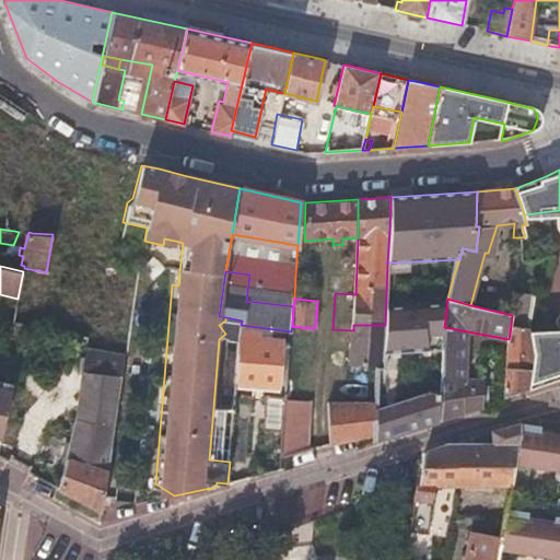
[(527,389),(559,375),(559,317),(559,326),(527,329),(533,356),(527,389)]
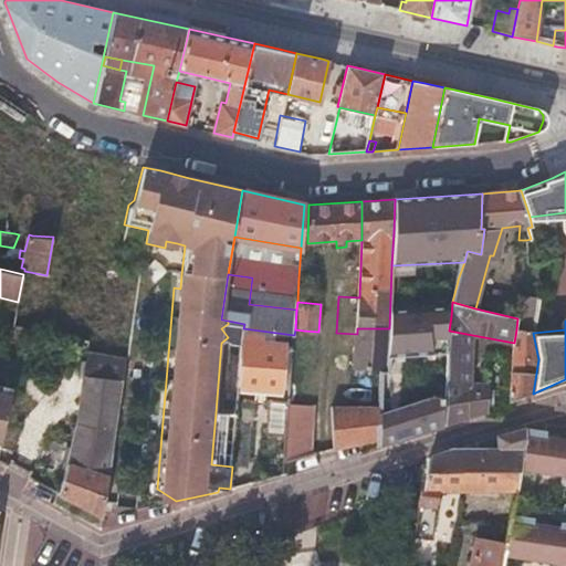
[(22,329),(12,327),(10,339),(20,342),(22,329)]
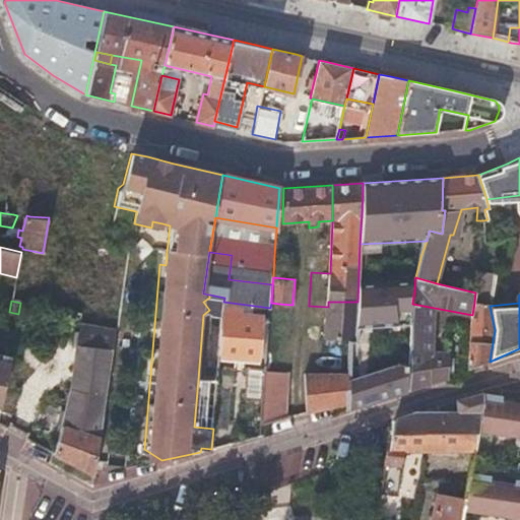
[(328,302),(328,307),(326,337),(350,339),(350,342),(355,341),(358,302),(328,302)]
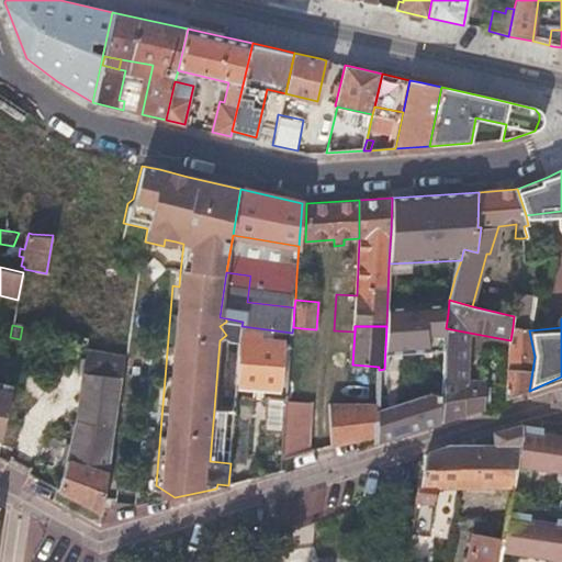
[(509,362),(506,398),(529,391),(535,357),(529,330),(513,327),(510,340),(510,347),(509,356),(485,355),(485,361),(509,362)]
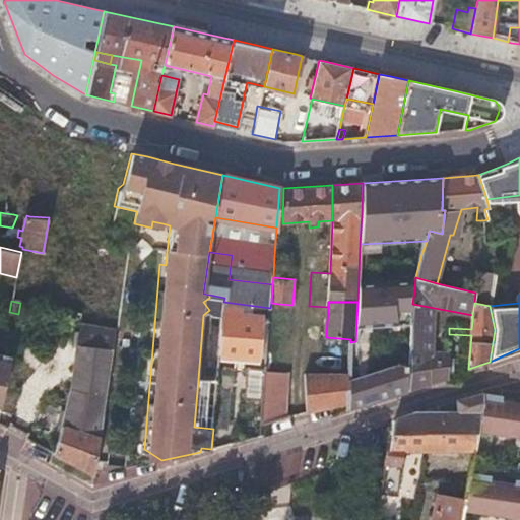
[(410,348),(409,390),(431,384),(431,354),(431,353),(427,352),(429,313),(412,311),(410,348)]
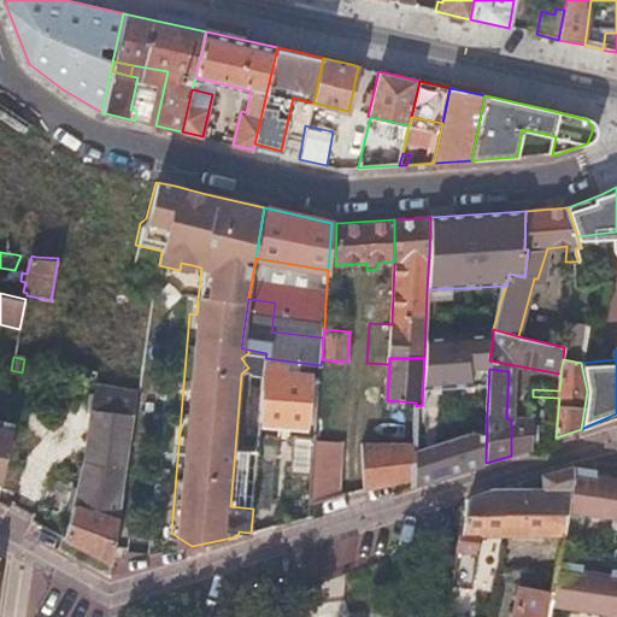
[(97,372),(81,370),(77,386),(94,389),(95,382),(97,372)]
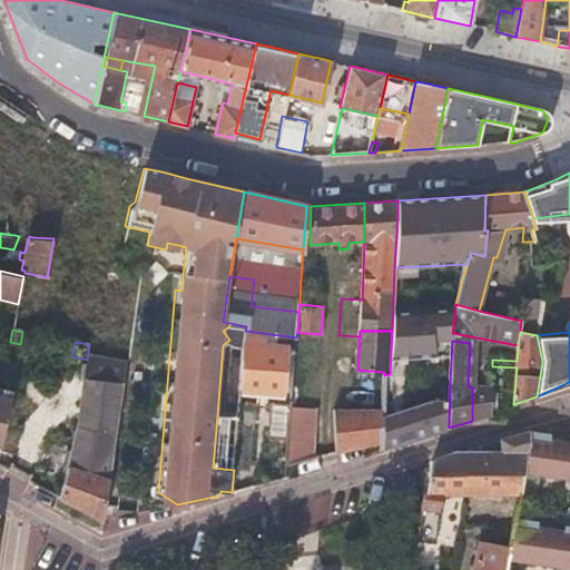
[(244,345),(241,389),(247,389),(247,395),(253,395),(254,390),(285,393),(288,349),(244,345)]
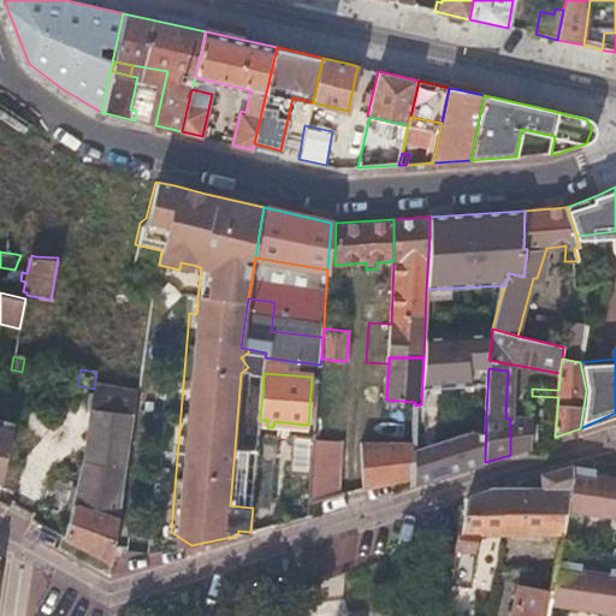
[(558,390),(560,380),(533,380),(532,389),(558,390)]
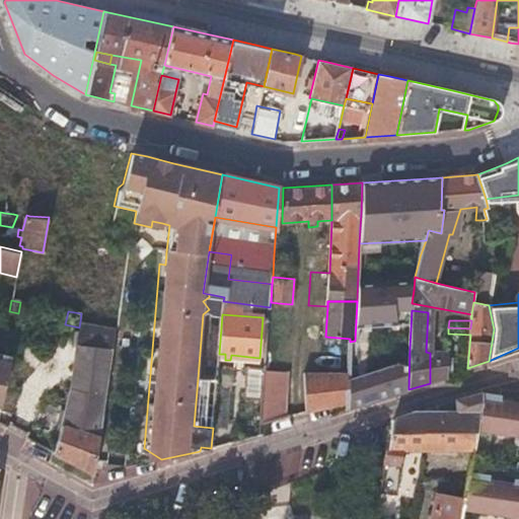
[(70,394),(54,453),(93,474),(115,328),(95,324),(89,323),(85,322),(70,394)]
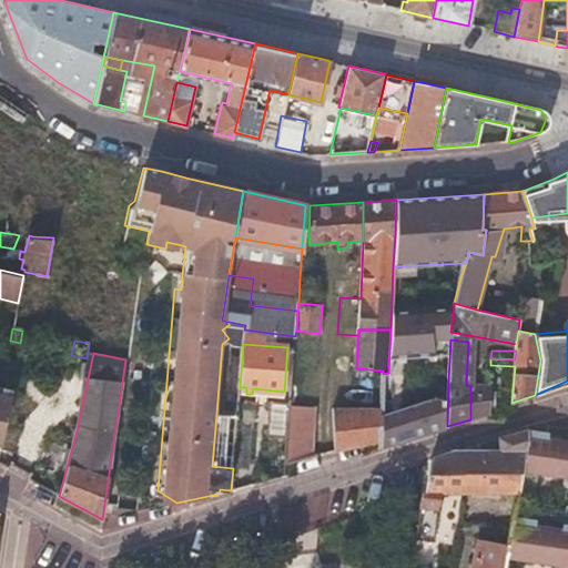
[(470,387),(470,419),(474,418),(488,413),(489,399),(489,387),(470,387)]
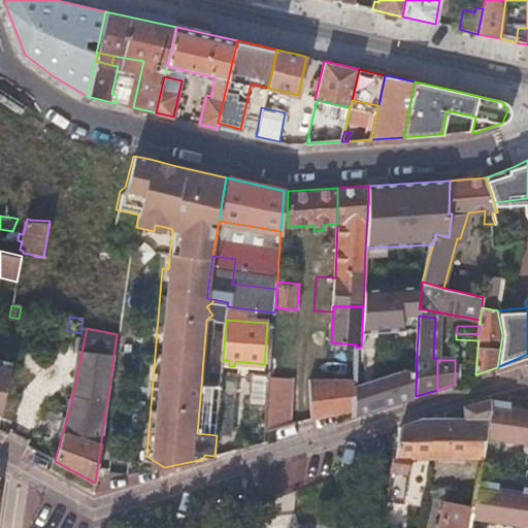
[(10,363),(0,361),(0,368),(8,371),(10,363)]
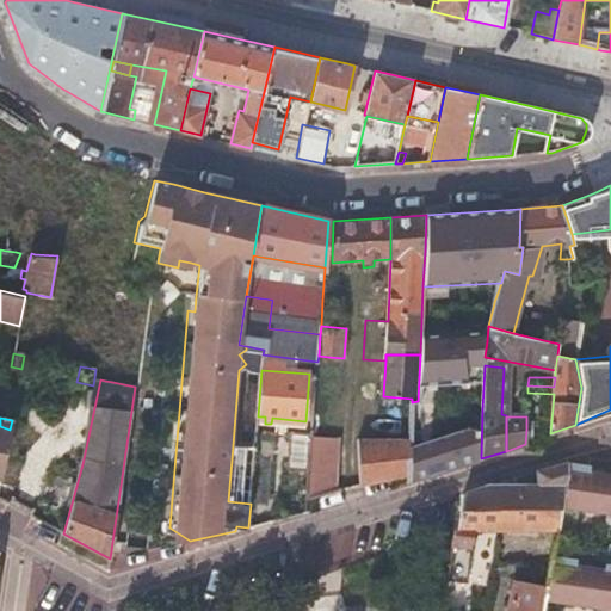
[(307,467),(309,434),(290,433),(288,466),(307,467)]
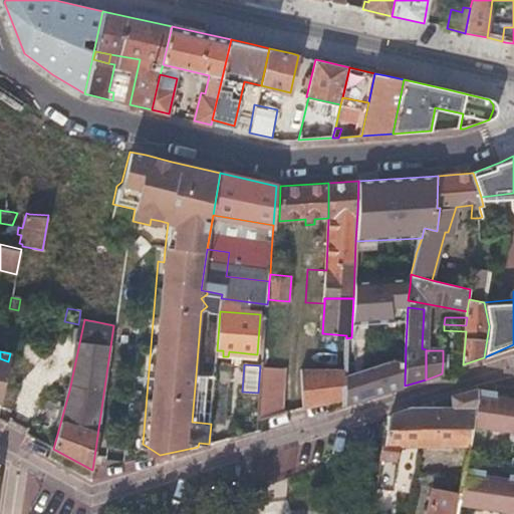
[(285,415),(285,367),(259,367),(259,415),(285,415)]
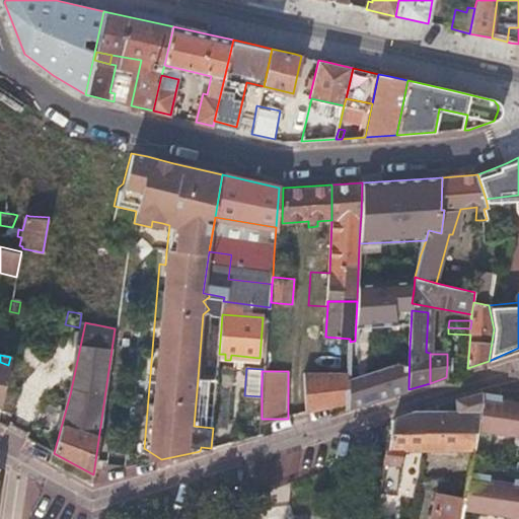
[(306,374),(306,412),(347,403),(349,374),(306,374)]
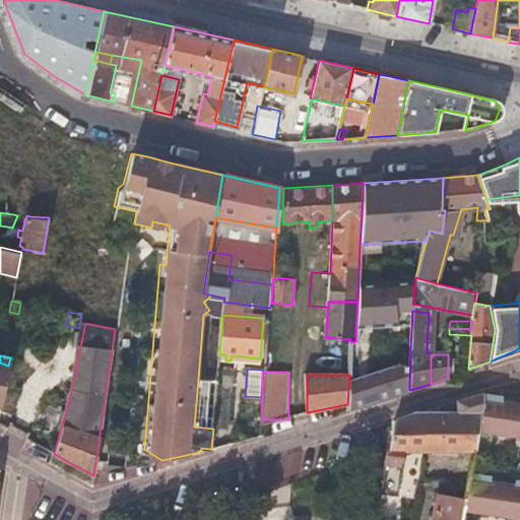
[(217,381),(198,379),(194,427),(213,429),(217,382),(217,381)]
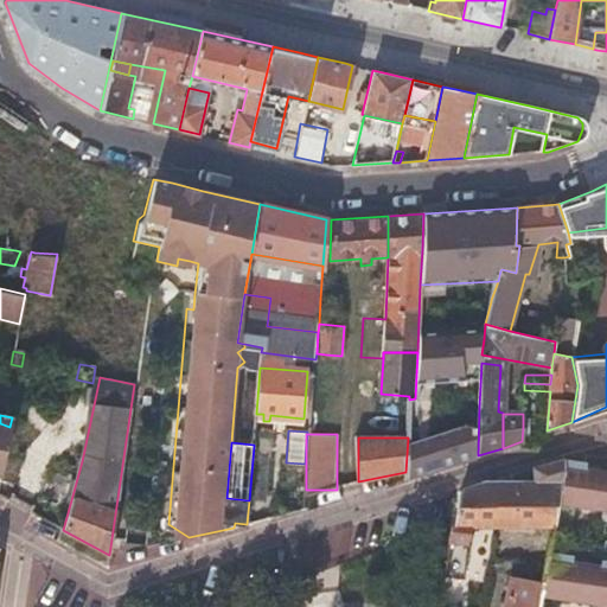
[(489,484),(459,492),(443,575),(464,579),(471,528),(554,524),(557,504),(566,460),(553,464),(517,474),(517,483),(489,484)]
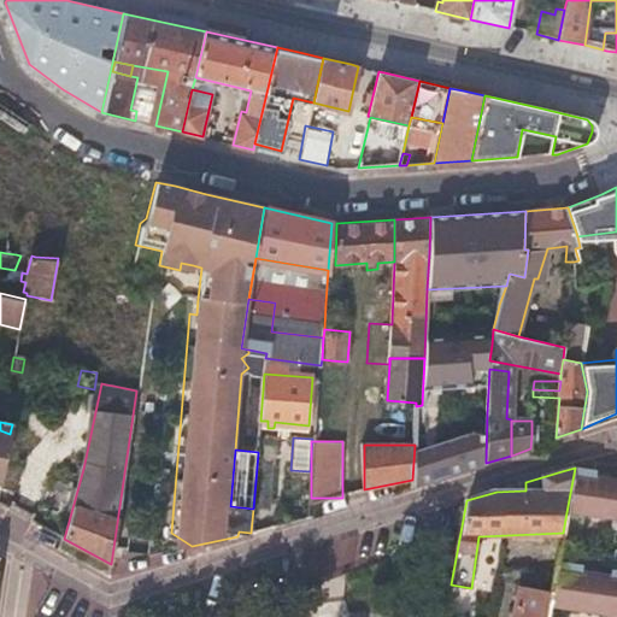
[(595,471),(575,468),(566,512),(616,519),(616,479),(606,477),(594,476),(595,471)]
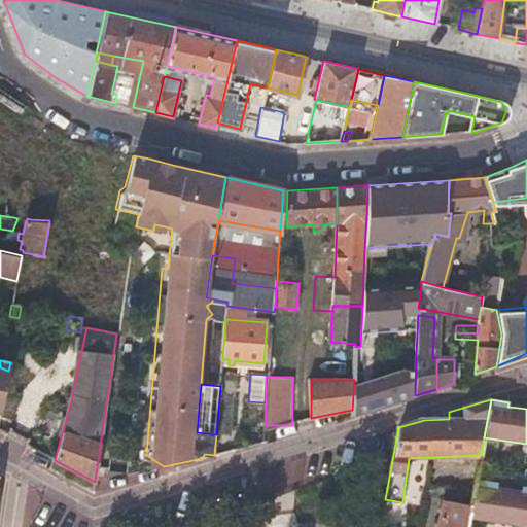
[(477,480),(471,505),(471,506),(470,511),(469,518),(526,526),(526,487),(521,487),(520,491),(495,488),(496,483),(477,480)]
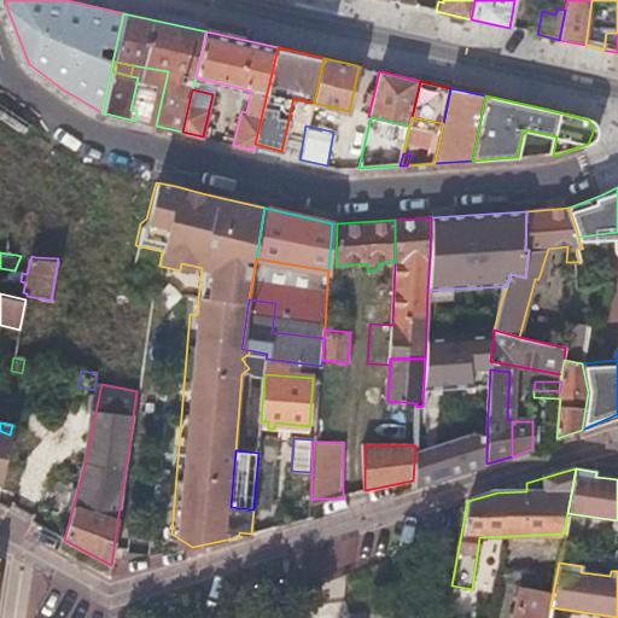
[(514,617),(548,617),(551,607),(552,599),(553,594),(520,588),(514,617)]
